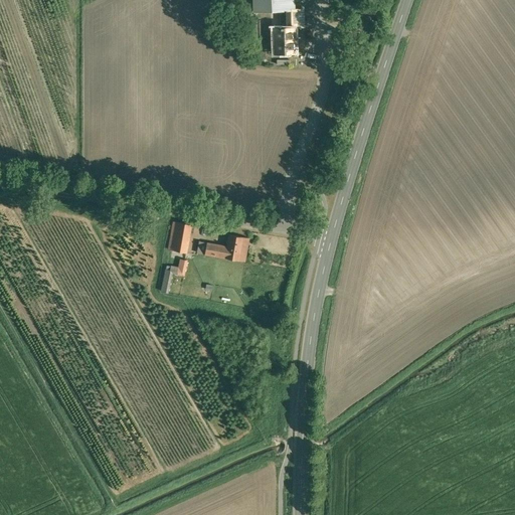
[(279,14),(292,14),(291,0),(252,0),(253,15),(279,14)]
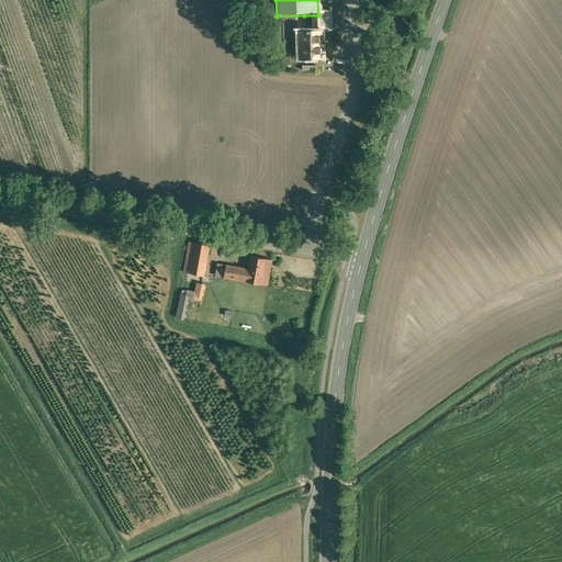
[(304,15),(304,35),(319,34),(318,15),(304,15)]
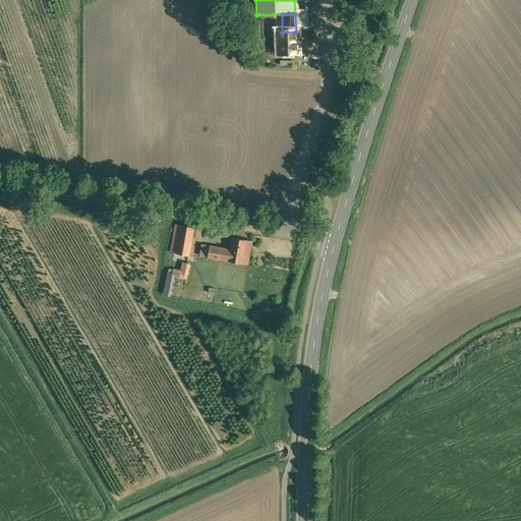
[(282,33),(276,33),(277,58),(298,58),(298,32),(296,32),(282,33)]
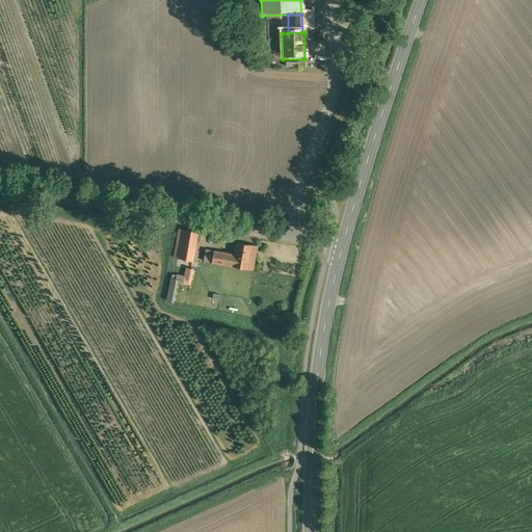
[(200,234),(178,231),(174,260),(194,263),(200,234)]
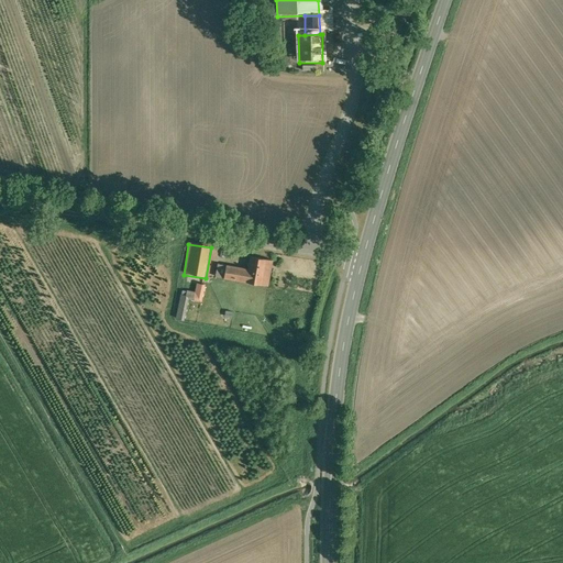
[(247,272),(225,268),(223,282),(267,288),(272,261),(250,257),(247,272)]
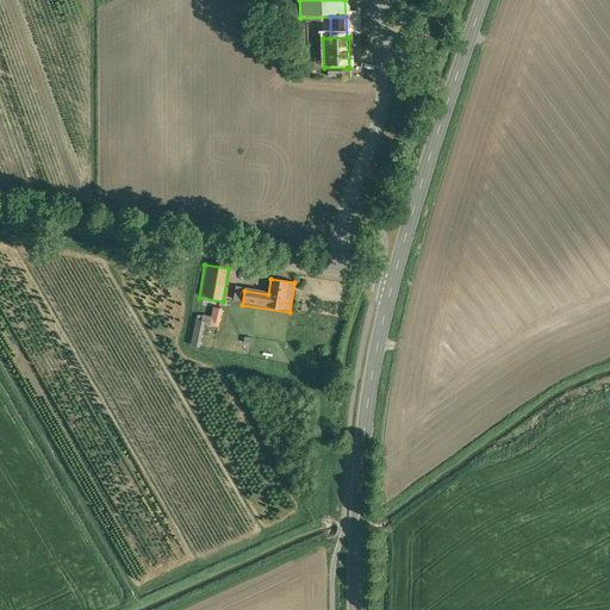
[(242,305),(244,291),(235,288),(232,304),(242,305)]
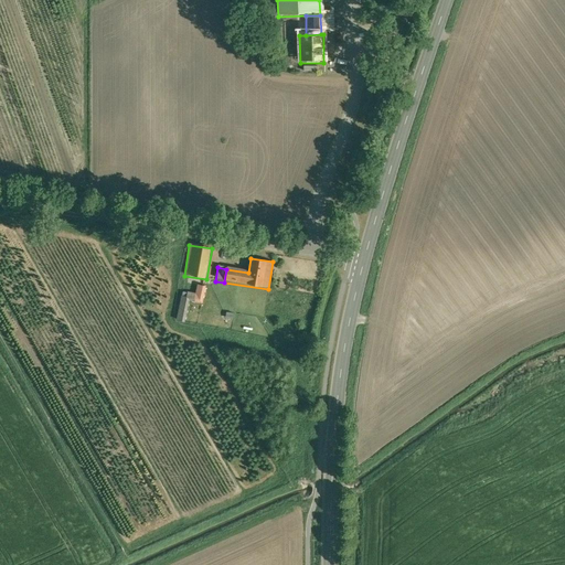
[(205,287),(198,286),(194,302),(202,304),(205,287)]
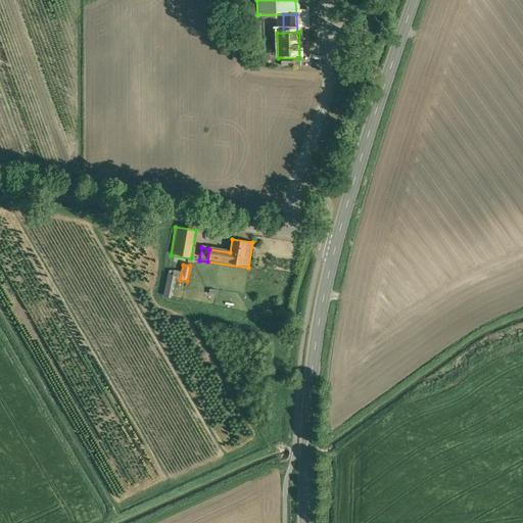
All buildings are outlined.
